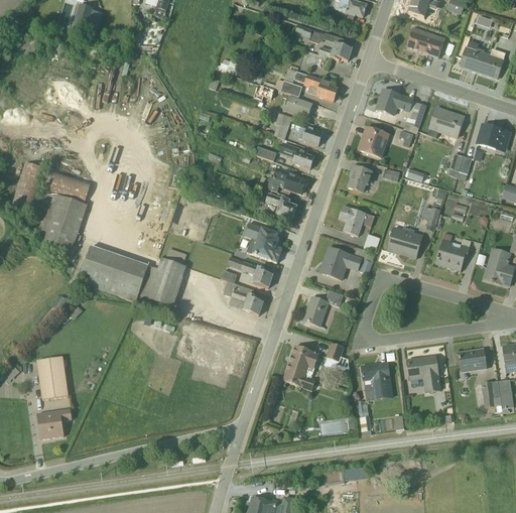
[(145,0),(145,2),(155,5),(154,10),(155,14),(158,16),(162,17),(167,0),(145,0)]
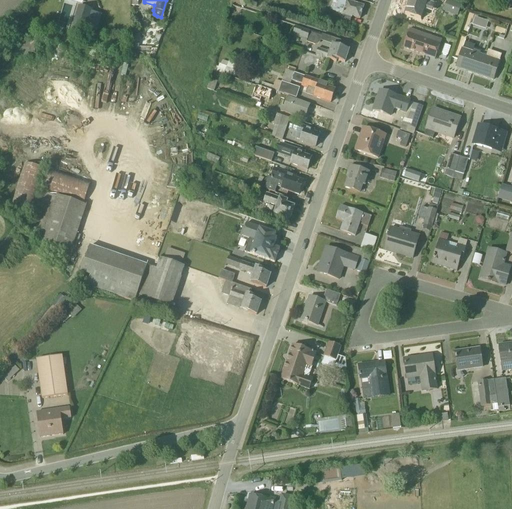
[(363,4),(349,0),(331,0),(330,8),(341,11),(340,17),(349,19),(351,14),(359,16),(363,4)]
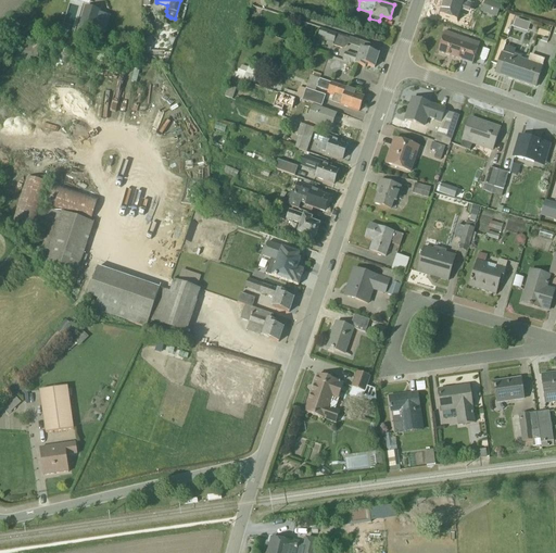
[(496,14),(501,2),(494,0),(483,0),(480,9),(496,14)]
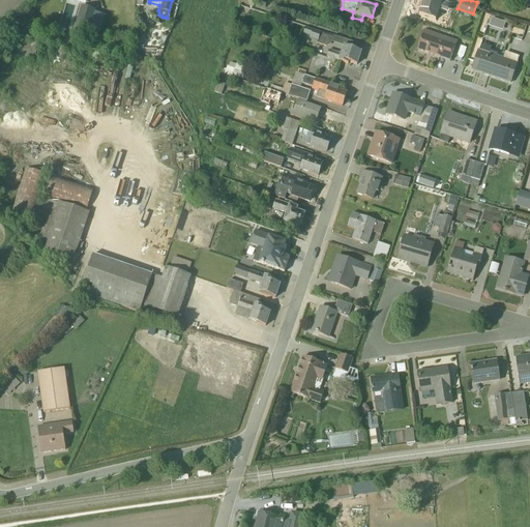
[(95,7),(81,3),(75,24),(78,25),(75,34),(83,36),(86,27),(89,28),(95,7)]
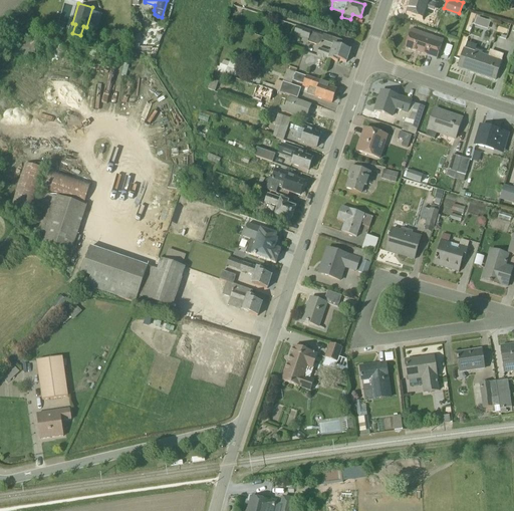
[(490,20),(476,15),(473,22),(487,27),(490,20)]
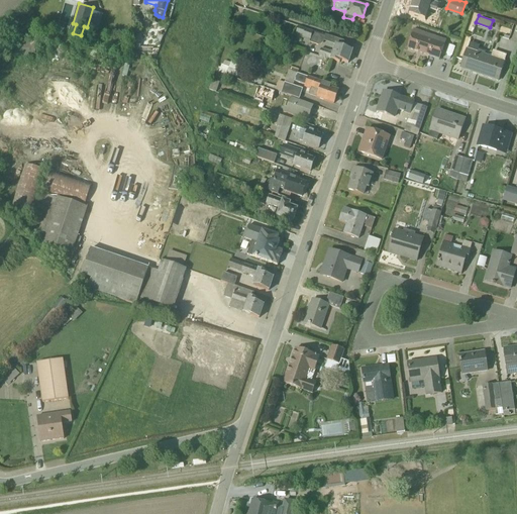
[(413,27),(406,45),(439,57),(445,38),(413,27)]
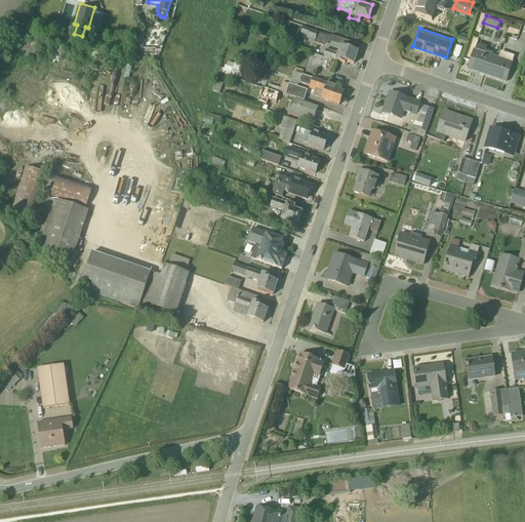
[(329,35),(317,31),(314,40),(326,44),(329,35)]
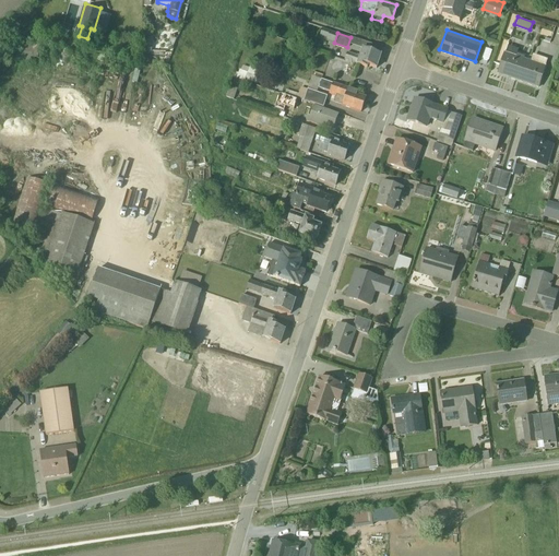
[(347,49),(344,58),(366,64),(367,63),(377,66),(381,51),(363,46),(360,54),(347,49)]
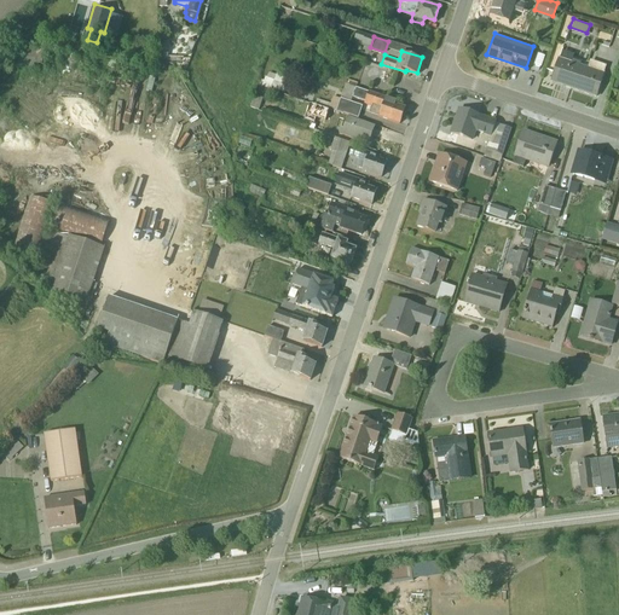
[(557,54),(549,79),(594,93),(605,63),(589,58),(588,65),(557,54)]
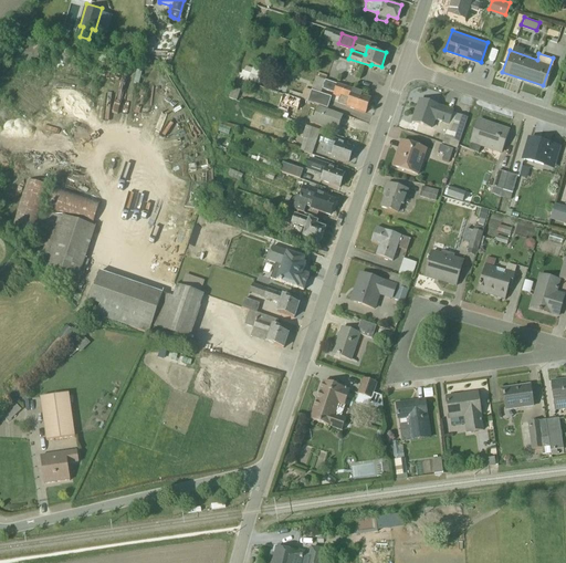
[(250,72),(238,66),(234,75),(257,83),(262,69),(252,65),(250,72)]
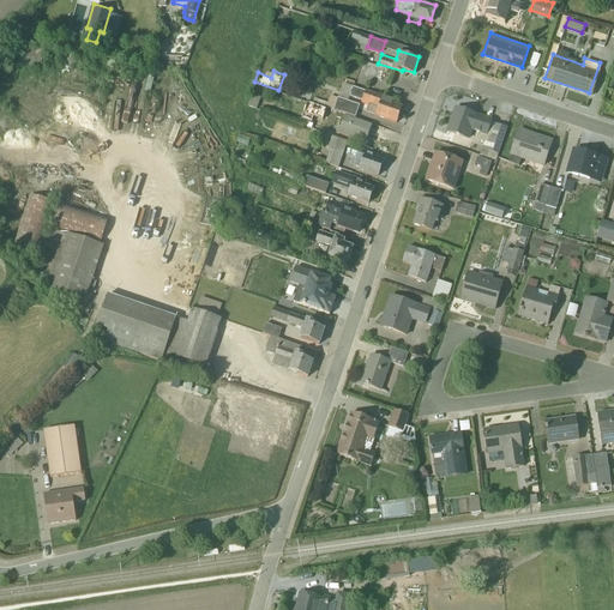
[(368,103),(366,110),(395,120),(401,106),(391,102),(392,98),(342,82),(333,108),(355,115),(360,103),(347,100),(349,95),(361,98),(360,101),(368,103)]
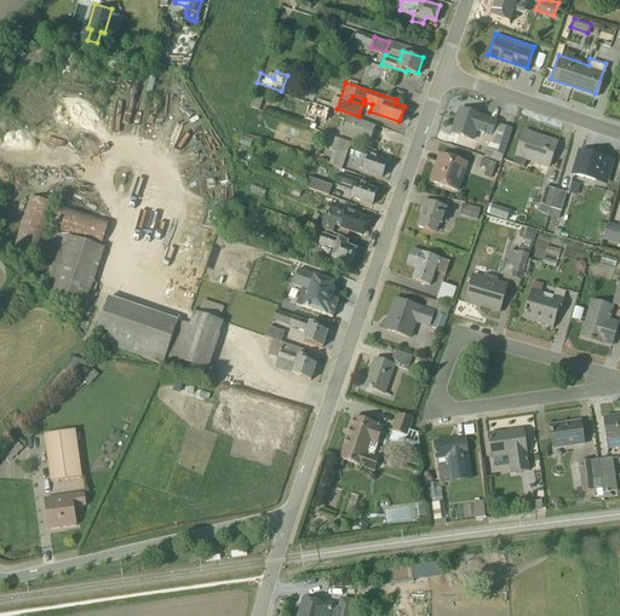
[(263,96),(253,92),(250,103),(259,107),(263,96)]
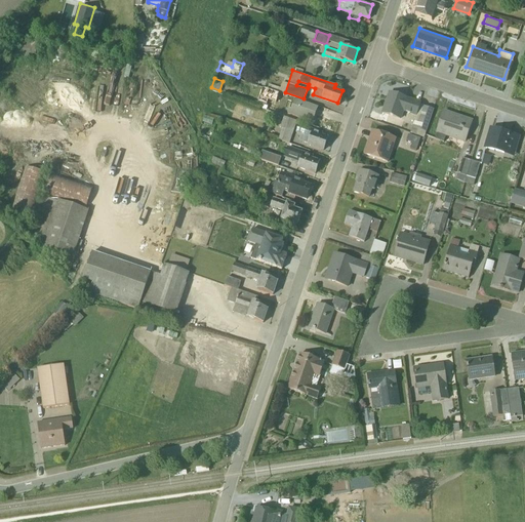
[(419,102),(389,91),(382,110),(401,116),(404,110),(415,114),(419,102)]
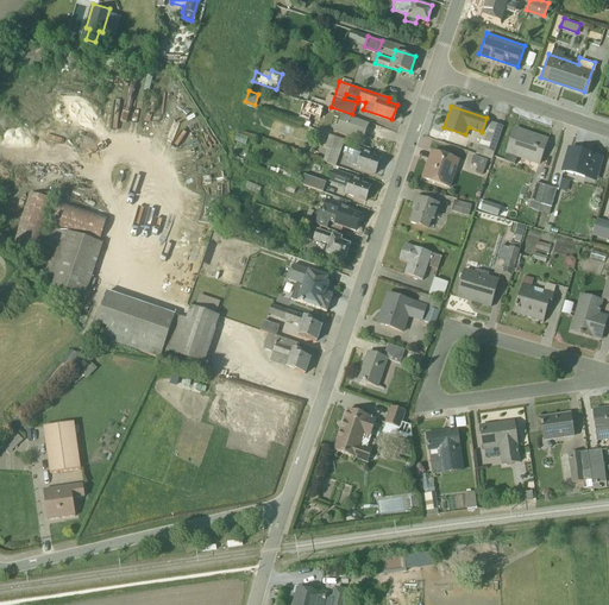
[(368,121),(341,112),(336,130),(362,138),(368,121)]
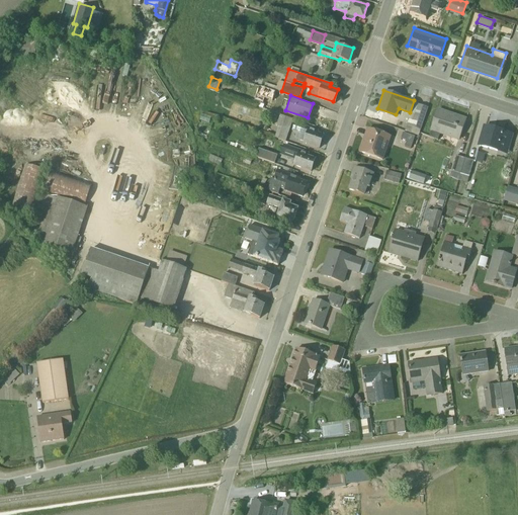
[(464,117),(438,108),(428,135),(437,138),(439,133),(457,139),(464,117)]
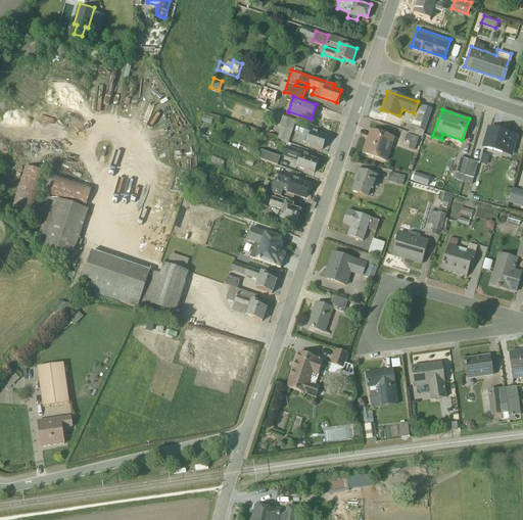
[(288,141),(295,119),(282,113),(278,125),(281,126),(277,137),(288,141)]
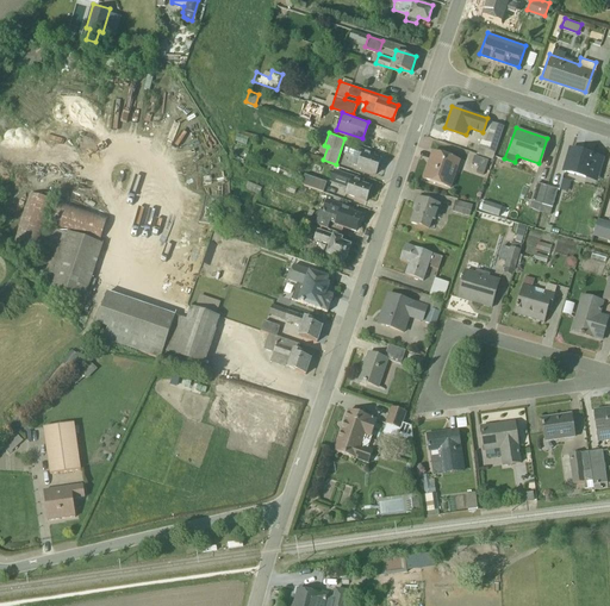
[(373,151),(347,142),(343,152),(349,154),(347,160),(356,163),(355,166),(375,172),(380,157),(373,155),(373,151)]
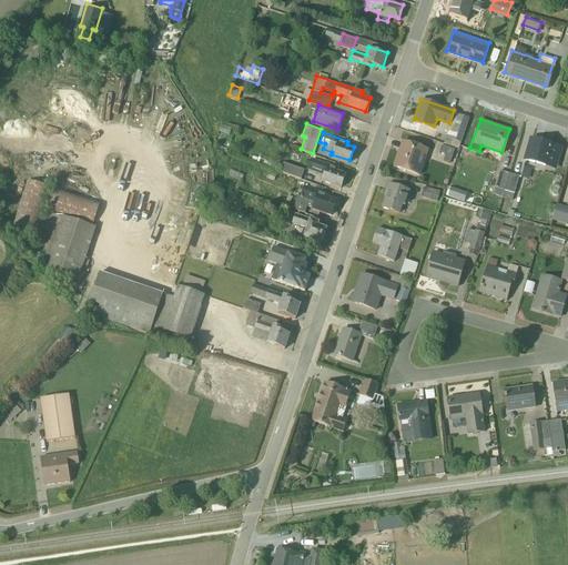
[(564,145),(533,137),(525,161),(557,170),(564,145)]
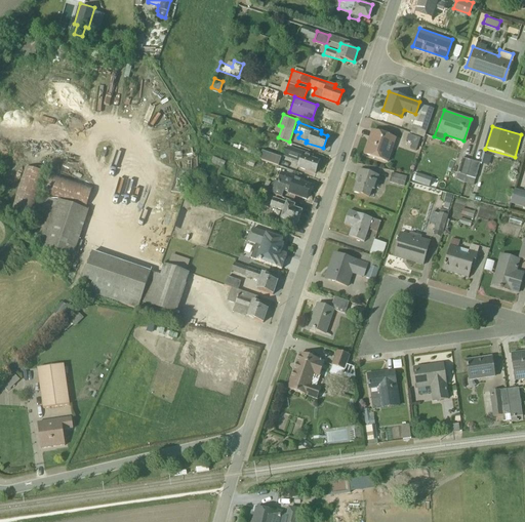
[(395,137),(372,129),(364,151),(388,159),(395,137)]
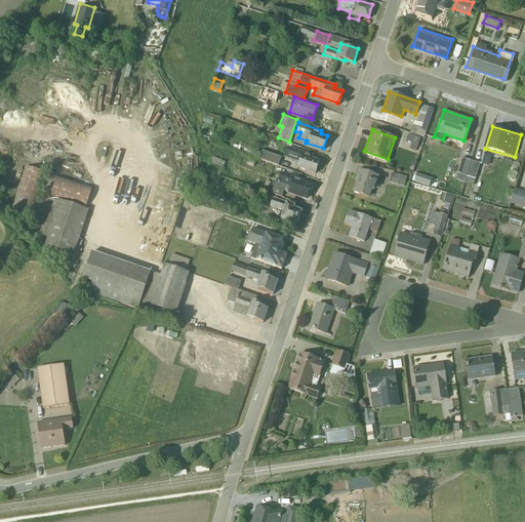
[(411,145),(417,147),(420,134),(408,131),(407,136),(412,137),(411,145)]
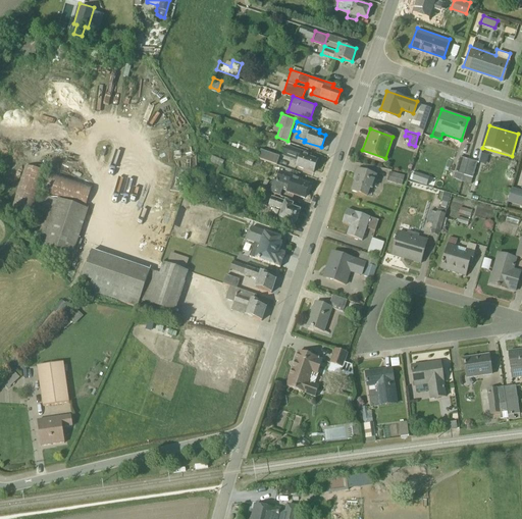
[(310,154),(285,145),(282,154),(298,159),(296,165),(312,171),(317,159),(309,156),(310,154)]
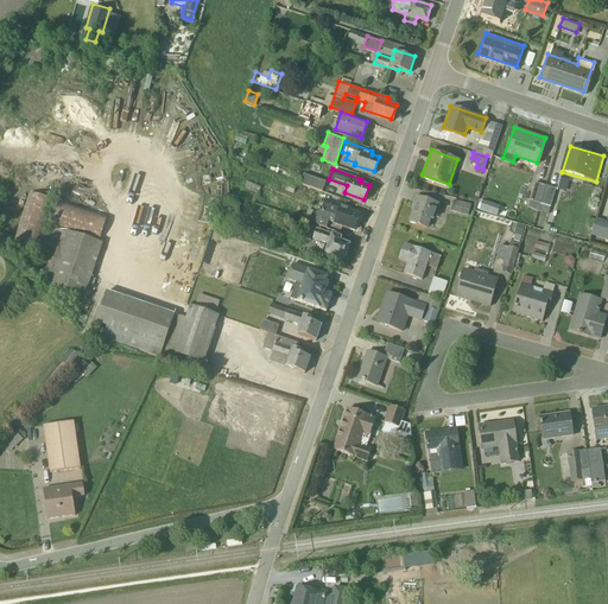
[(324,180),(303,172),(299,182),(322,189),(324,180)]
